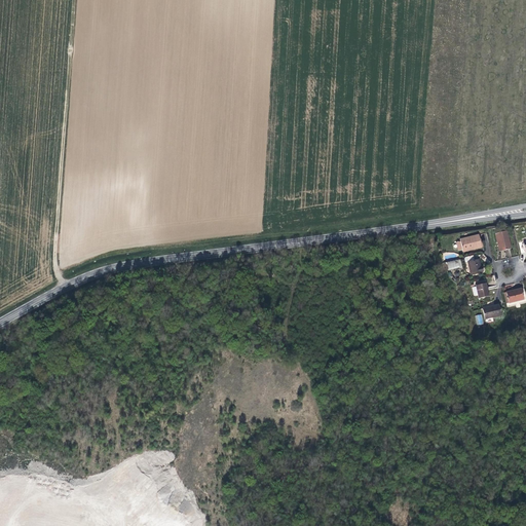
[(496,251),(508,249),(503,231),(492,233),(496,251)]
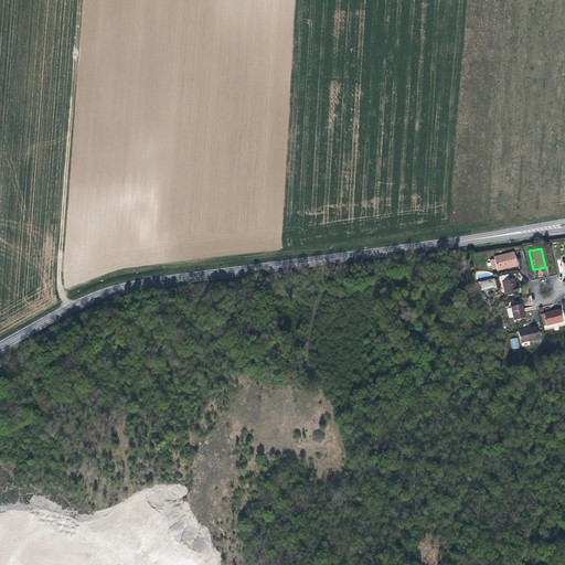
[(504,266),(504,268),(514,266),(512,253),(491,257),(493,268),(504,266)]
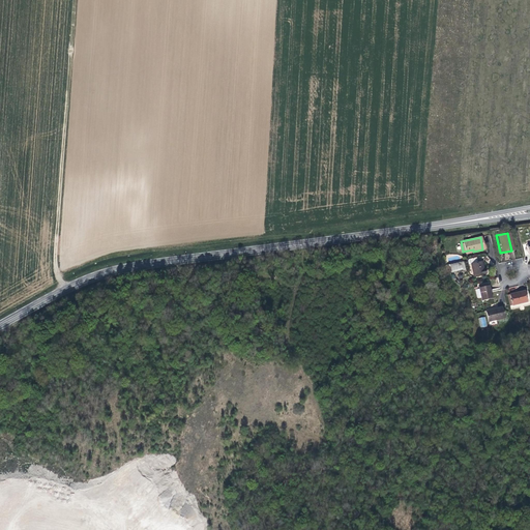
[(450,263),(452,272),(467,269),(465,260),(450,263)]
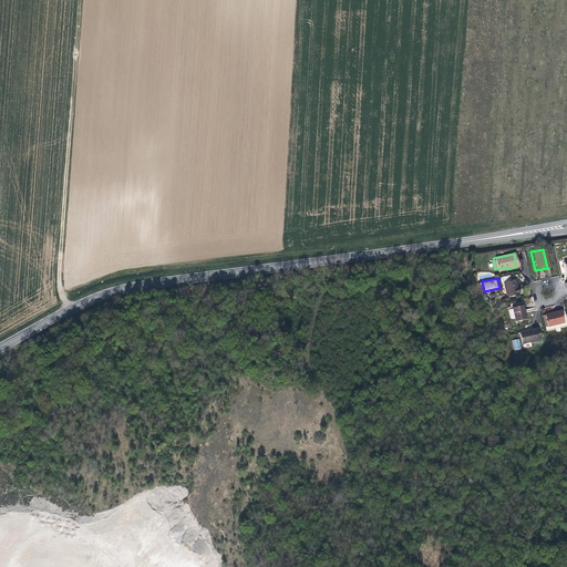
[(505,297),(517,295),(516,289),(514,289),(513,280),(502,282),(505,297)]
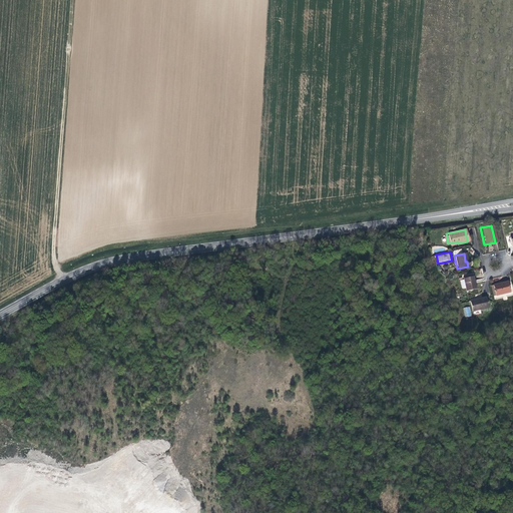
[(473,290),(470,278),(460,280),(463,292),(473,290)]
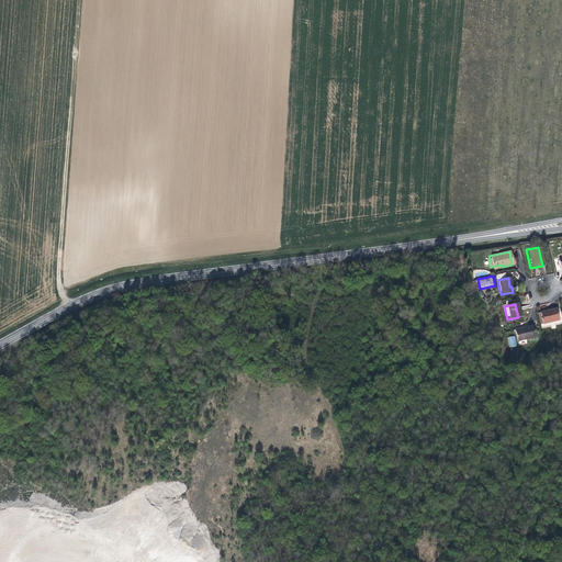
[(557,322),(553,310),(539,313),(541,325),(557,322)]
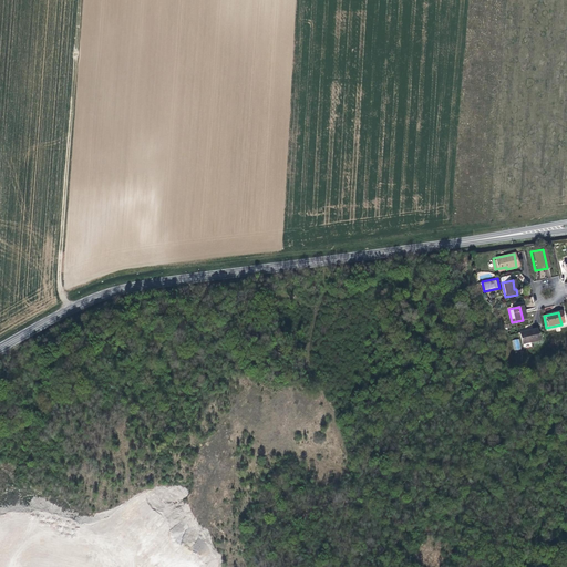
[(521,343),(537,340),(535,329),(525,330),(526,332),(518,333),(521,343)]
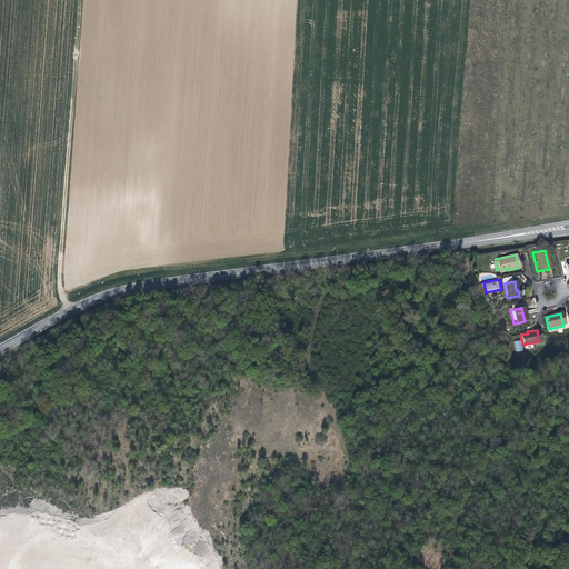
[(516,352),(523,350),(520,340),(513,341),(516,352)]
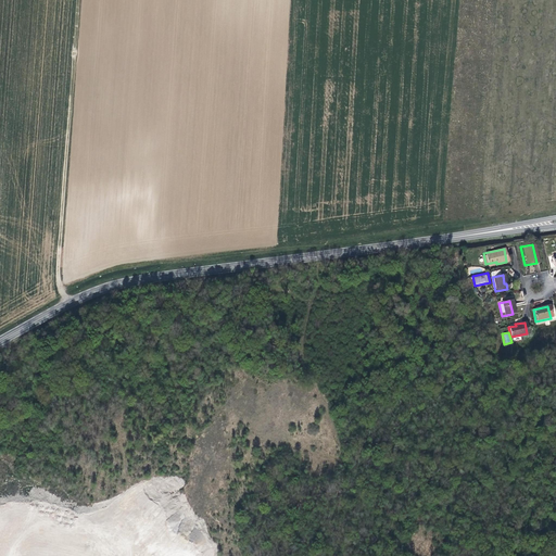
All buildings are outlined.
